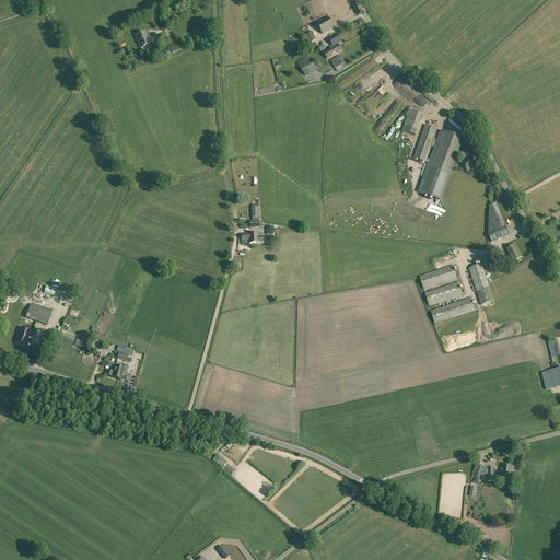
[(322,34),(334,27),(327,18),(316,24),(322,34)]
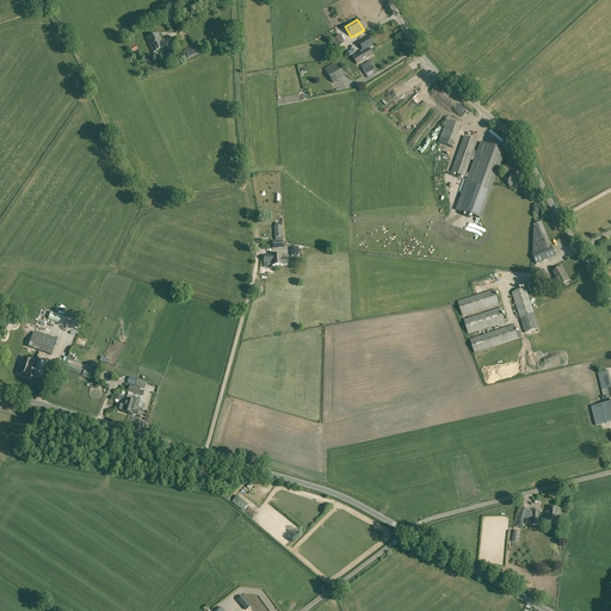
[(153,53),(165,48),(159,34),(147,39),(153,53)]
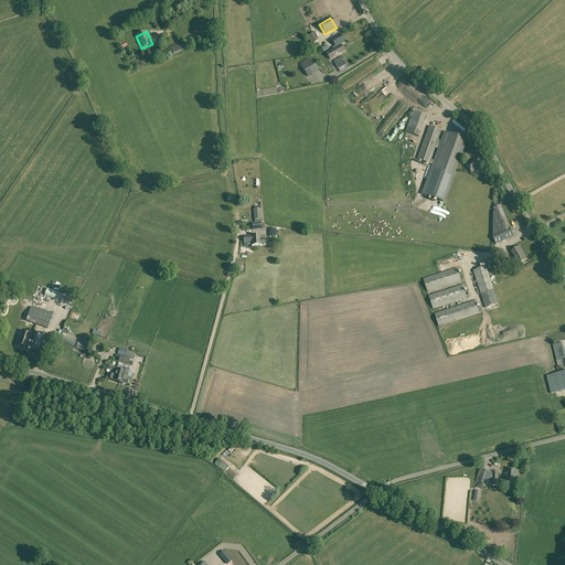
[(313,33),(307,38),(312,45),(319,41),(313,33)]
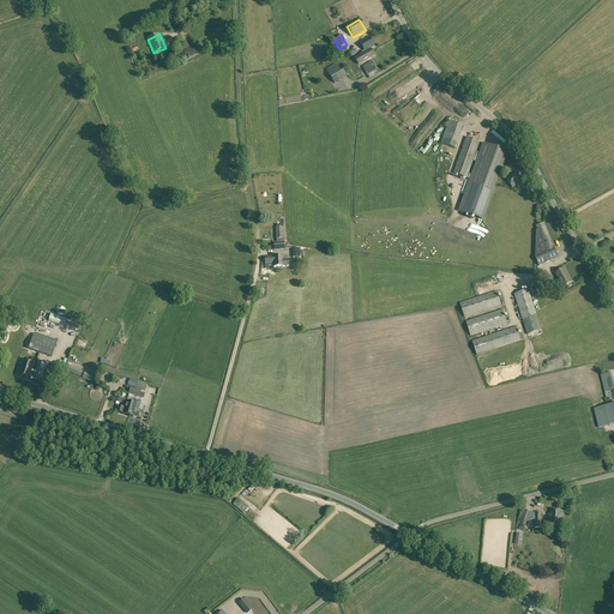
[(365,52),(365,53),(371,49),(371,48),(374,46),(369,36),(360,42),(365,52)]
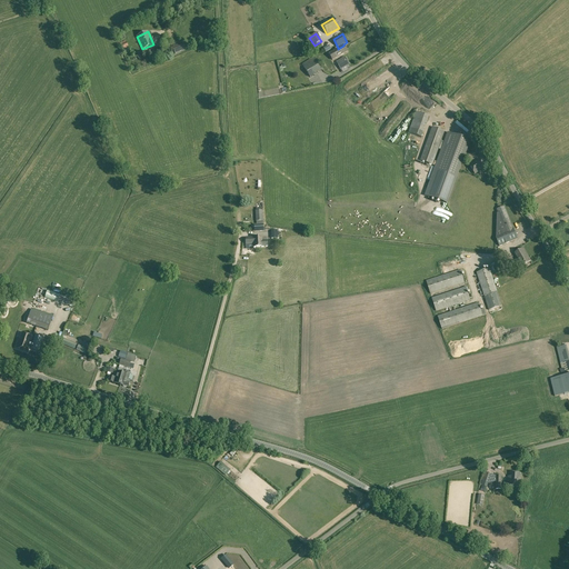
[(182,42),(178,45),(172,47),(176,53),(186,50),(182,42)]
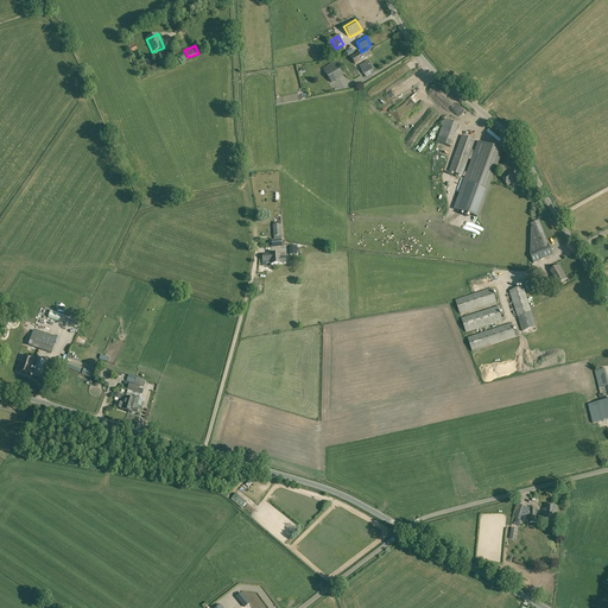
[(371,55),(367,49),(361,52),(352,57),(355,64),(371,55)]
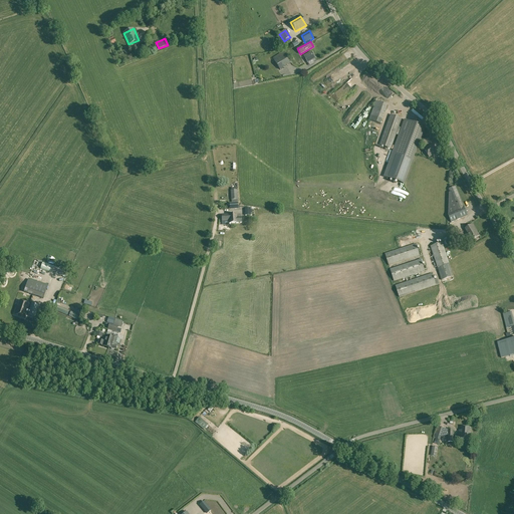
[(288,58),(284,51),(272,58),(280,70),(291,63),(288,58)]
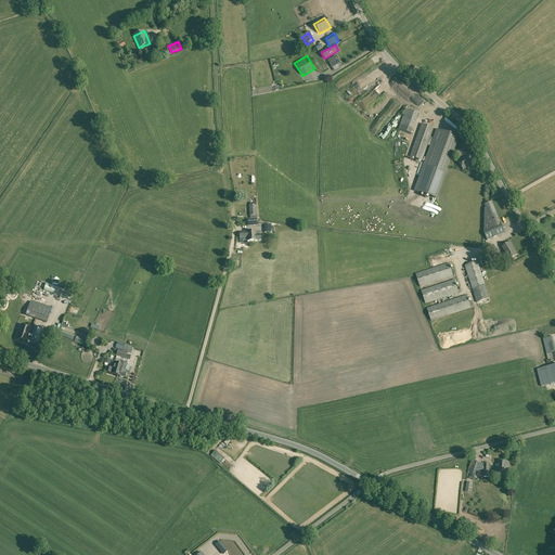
[(336,55),(334,56),(327,61),(333,68),(340,63),(336,55)]
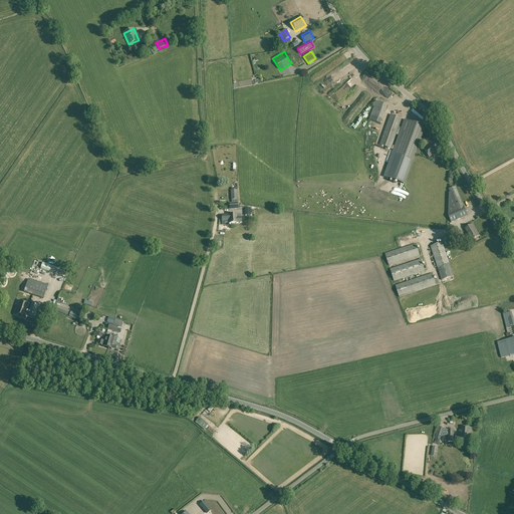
[(319,65),(329,60),(327,57),(317,63),(319,65)]
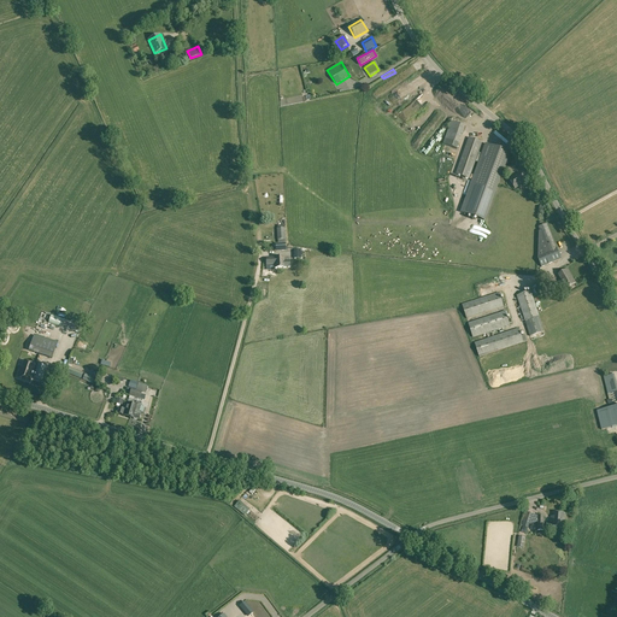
[(412,78),(405,84),(409,89),(416,82),(412,78)]
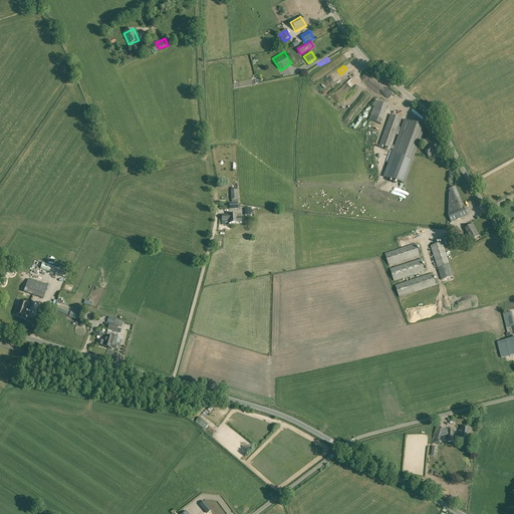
[(388,105),(375,101),(368,119),(380,123),(388,105)]
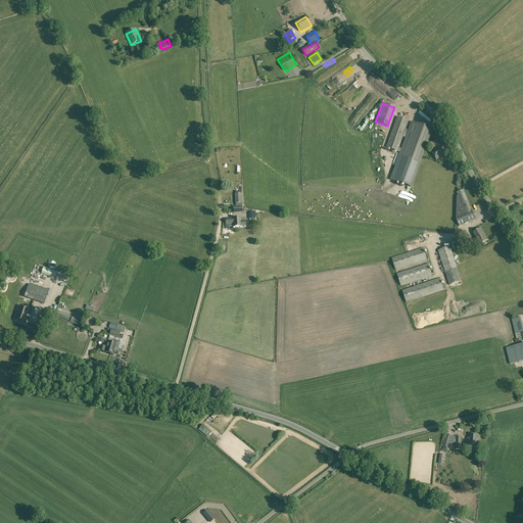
[(397,152),(409,121),(396,116),(386,148),(397,152)]
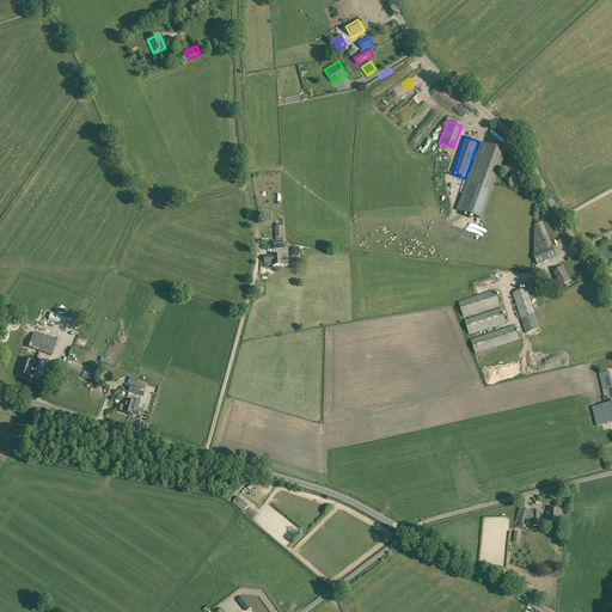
[(505,152),(482,144),(458,212),(481,220),(505,152)]
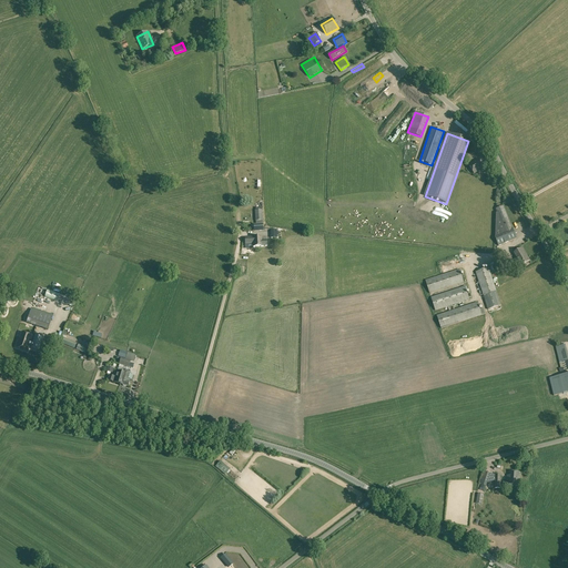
[(479,160),(469,165),(475,174),(485,168),(479,160)]
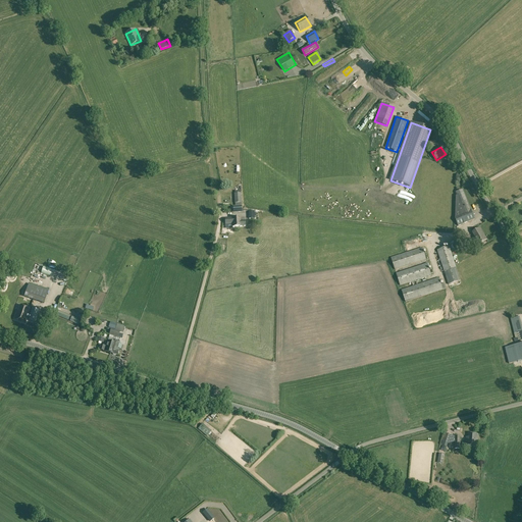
[(475,219),(471,209),(463,190),(456,193),(457,196),(456,196),(456,218),(459,226),(475,219)]
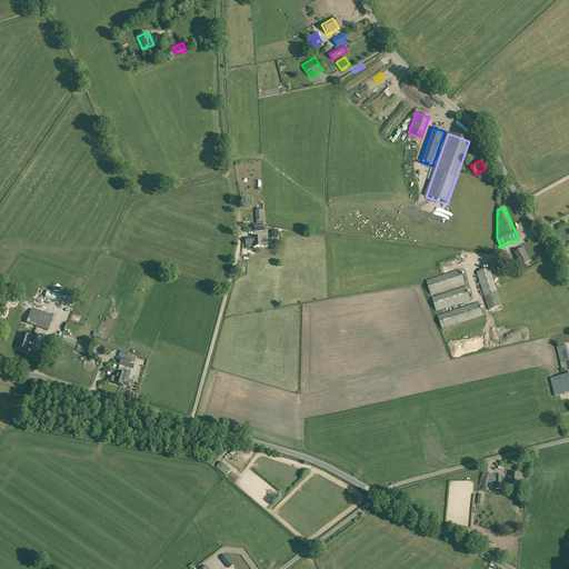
[(282,229),(278,230),(271,230),(271,239),(282,238),(282,229)]
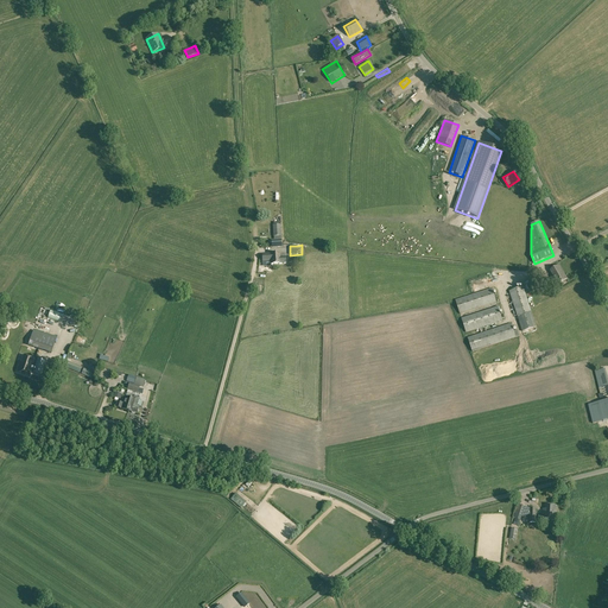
[(263,254),(263,258),(263,265),(267,265),(271,265),(280,264),(286,264),(285,257),(280,258),(280,253),(271,254),(263,254)]
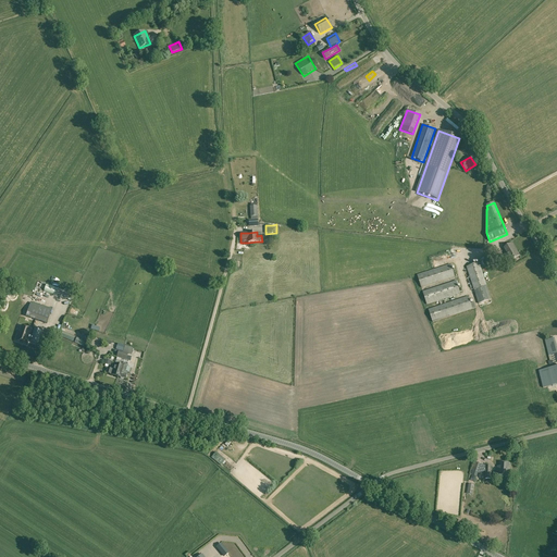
[(511,260),(520,256),(512,243),(504,248),(511,260)]
